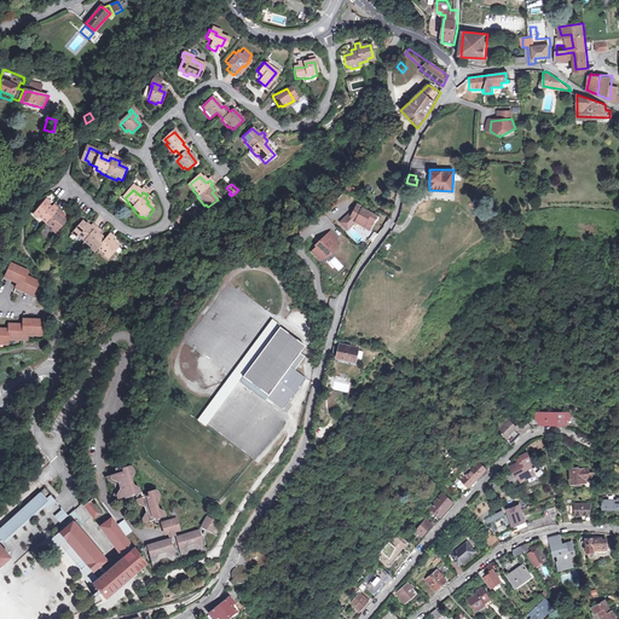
[(351,213),(341,221),(345,225),(347,223),(350,226),(357,220),(370,229),(375,221),(376,221),(381,217),(364,207),(365,207),(359,203),(353,214),(351,213)]
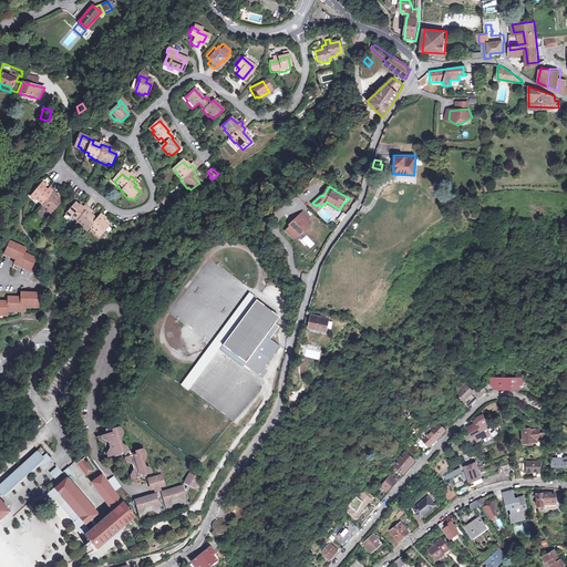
[(62,205),(54,199),(58,196),(51,192),(48,195),(40,188),(33,196),(37,199),(35,200),(51,213),(52,212),(54,214),(62,205)]
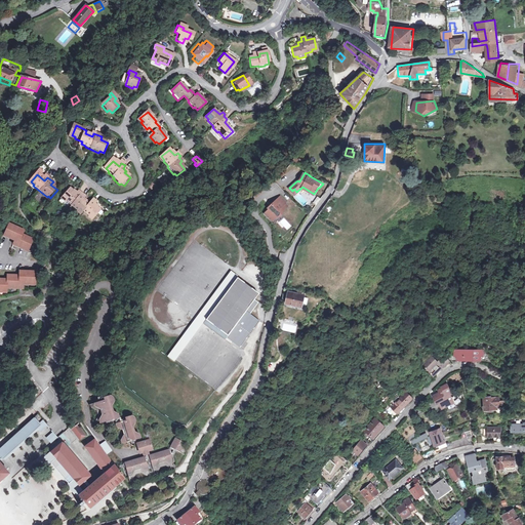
[(84,214),(90,218),(91,217),(94,220),(102,211),(96,206),(97,204),(94,201),(90,206),(85,202),(87,199),(80,194),(77,197),(71,192),(65,199),(69,202),(68,204),(79,212),(80,212),(84,214)]
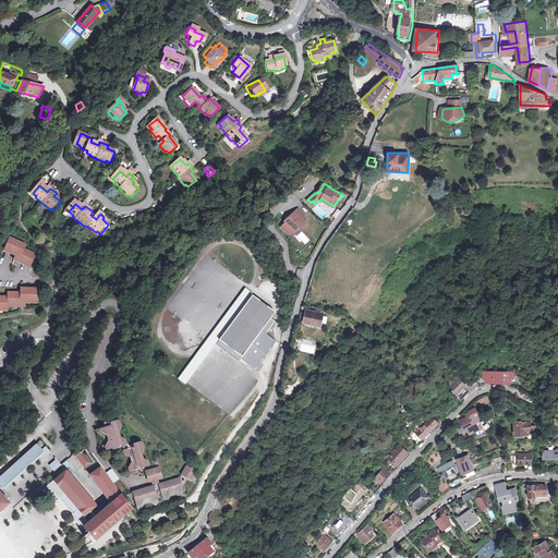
[(303,215),(298,208),(288,217),(289,218),(288,220),(287,219),(284,220),(284,221),(284,222),(280,227),(286,233),(291,229),(293,231),(302,222),(301,221),(305,218),(302,216),(303,215)]
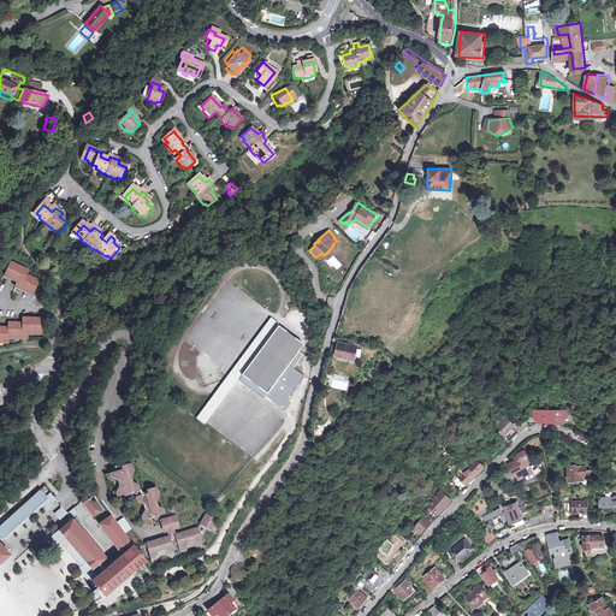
[(30,273),(13,265),(7,278),(21,284),(19,288),(35,295),(41,283),(29,278),(30,273)]
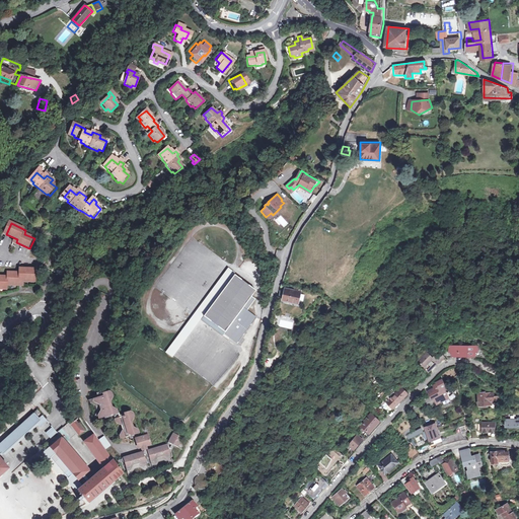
[(24,286),(24,281),(36,282),(36,270),(20,269),(20,273),(8,273),(8,278),(0,277),(0,289),(7,289),(8,285),(24,286)]
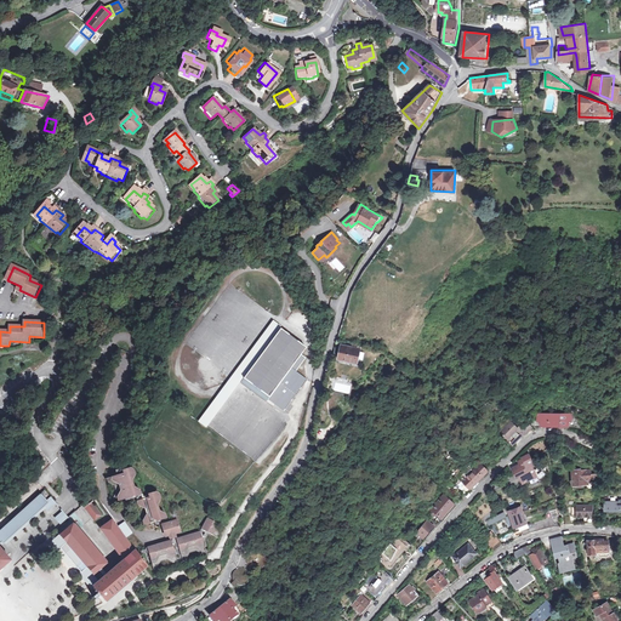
[(281,328),(273,322),(199,423),(208,429),(281,328)]
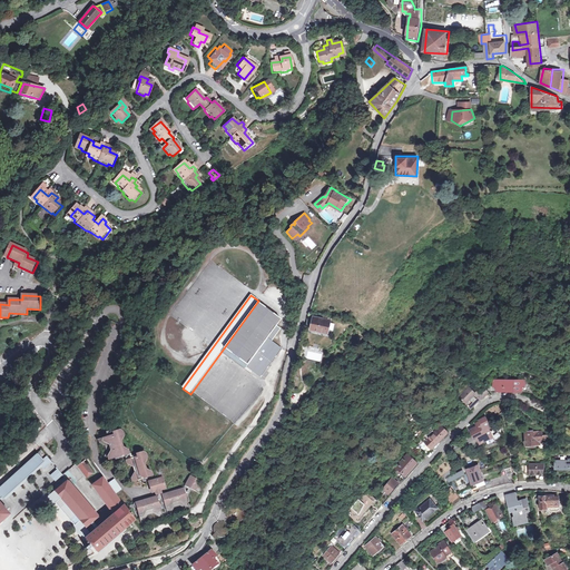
[(258,302),(225,347),(223,351),(246,367),(248,364),(264,375),(283,349),(273,341),(282,327),(277,325),(282,318),(258,302)]
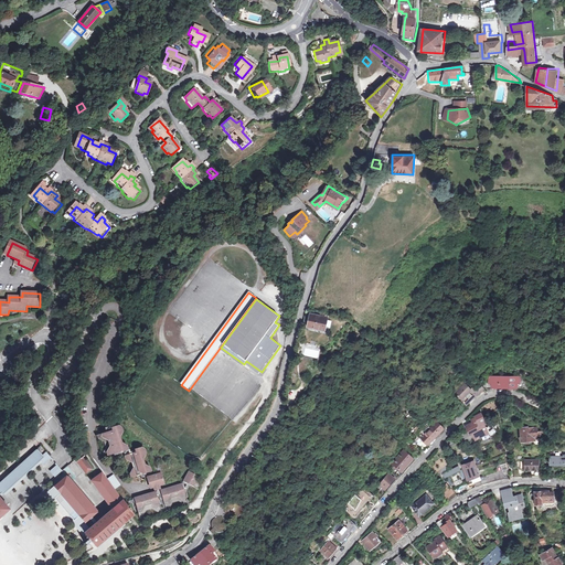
[(326,330),(328,317),(312,313),(310,328),(326,330)]
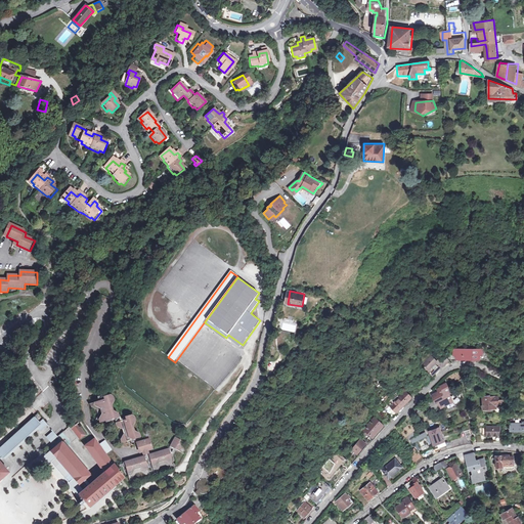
[(456,357),(469,357),(480,357),(480,353),(483,353),(483,347),(454,347),(454,358),(456,358),(456,357)]
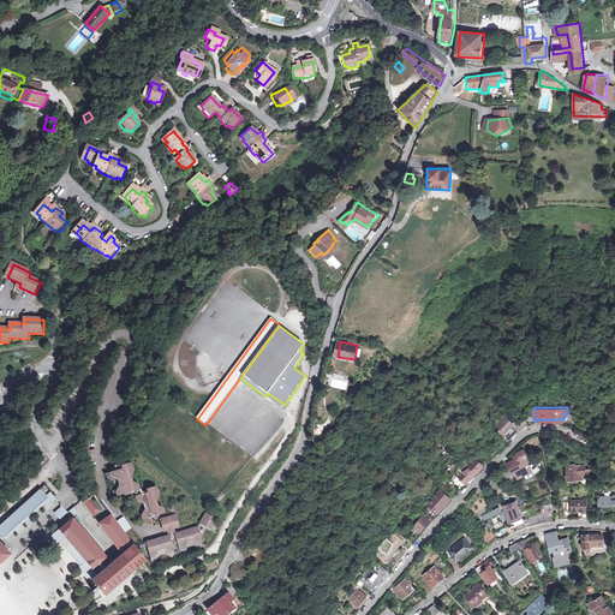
[(520,427),(521,428),(530,421),(527,418),(523,417),(518,419),(517,418),(514,421),(508,415),(497,423),(502,430),(501,431),(506,439),(519,428),(520,427)]
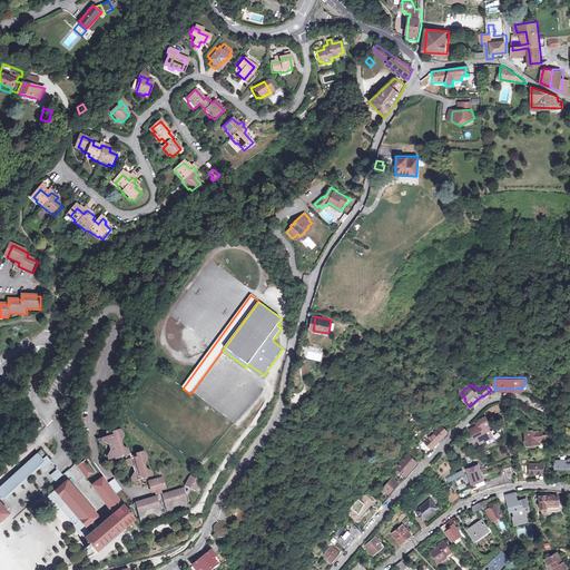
[(479,444),(492,439),(490,431),(492,431),(487,416),(478,420),(479,421),(478,422),(479,424),(470,428),(472,435),(475,434),(479,444)]
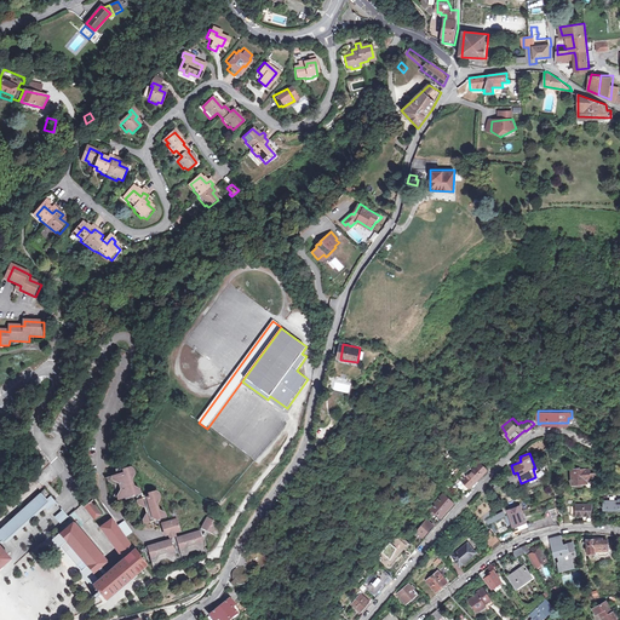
[(466,491),(488,469),(480,461),(459,482),(466,491)]
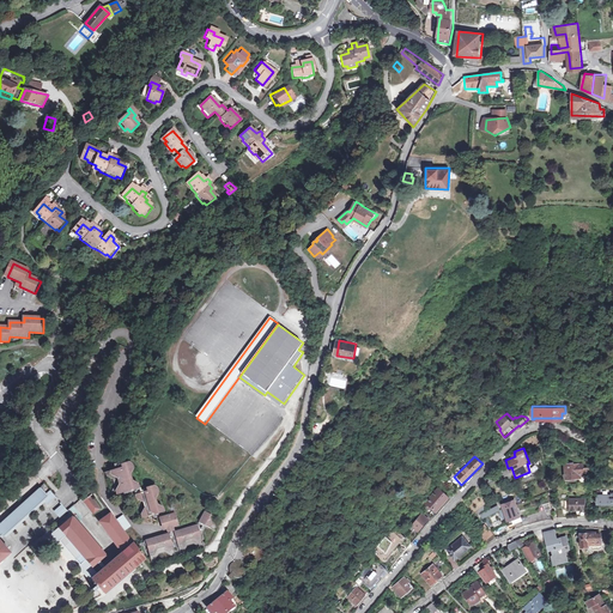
[(140,490),(139,486),(134,483),(132,475),(135,471),(134,466),(126,461),(122,462),(123,468),(107,473),(108,479),(114,481),(116,487),(113,495),(113,497),(140,490)]
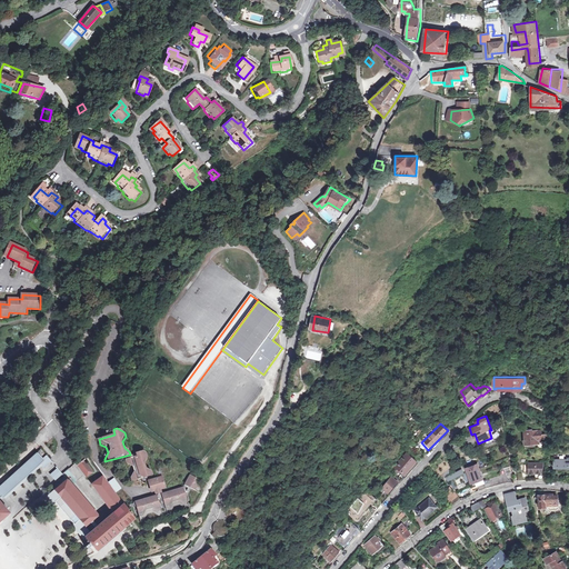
[(539,430),(532,431),(532,430),(525,431),(526,443),(540,442),(539,430)]
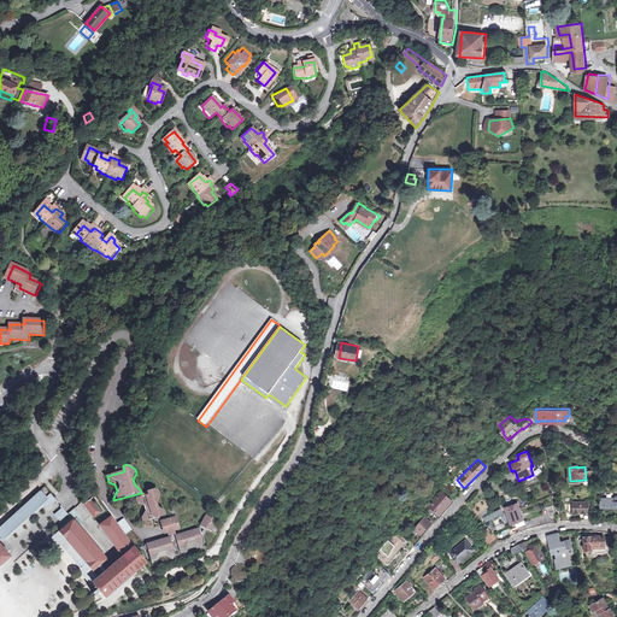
[(0,529),(0,542),(46,500),(50,504),(54,500),(45,489),(0,529)]
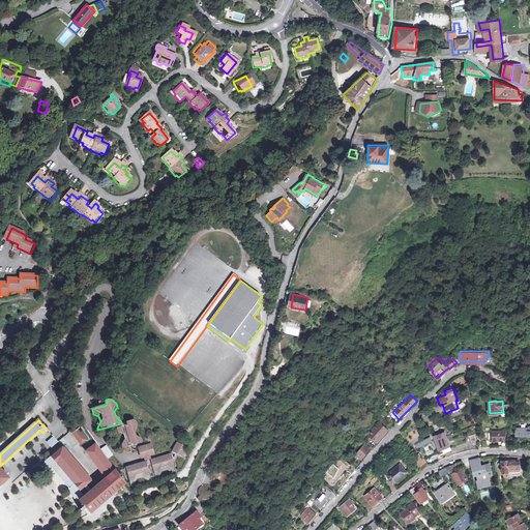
[(124,450),(144,445),(143,442),(138,439),(137,437),(136,433),(139,428),(138,423),(130,420),(127,420),(129,427),(118,429),(119,433),(125,436),(126,441),(123,447),(124,450)]
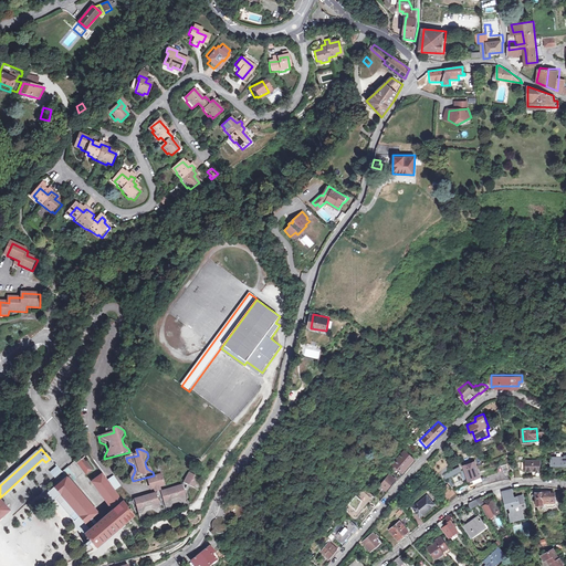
[(399,477),(417,458),(408,449),(389,468),(399,477)]
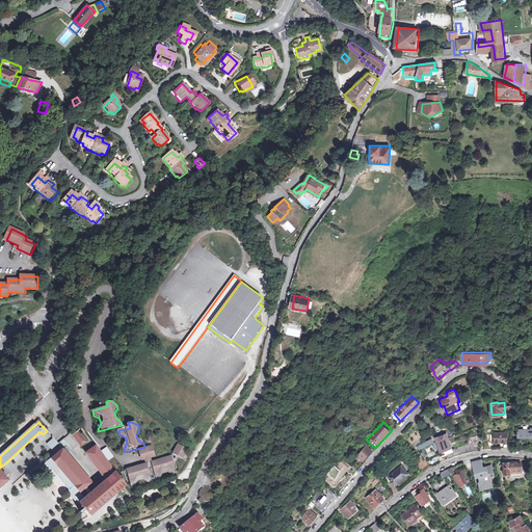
[(531,435),(531,426),(530,426),(530,428),(517,428),(519,435),(531,435)]
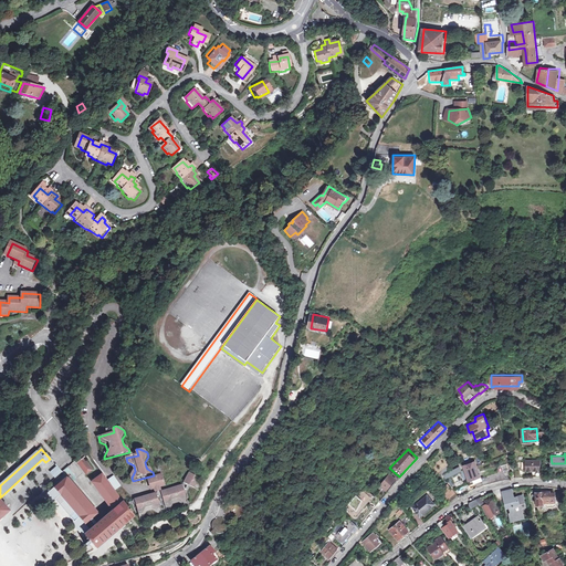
[(87,475),(93,472),(83,457),(75,462),(77,464),(80,463),(87,475)]
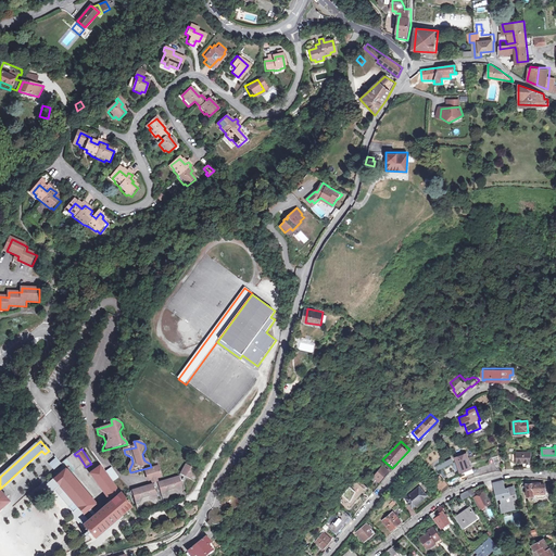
[(523,468),(532,468),(533,460),(530,460),(532,452),(517,452),(517,460),(523,460),(523,468)]
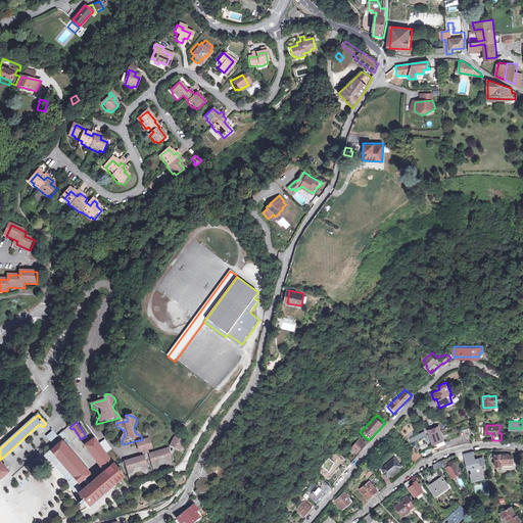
[(428,430),(430,434),(430,437),(431,436),(434,446),(439,444),(441,449),(455,445),(472,441),(471,435),(444,442),(439,426),(428,430)]
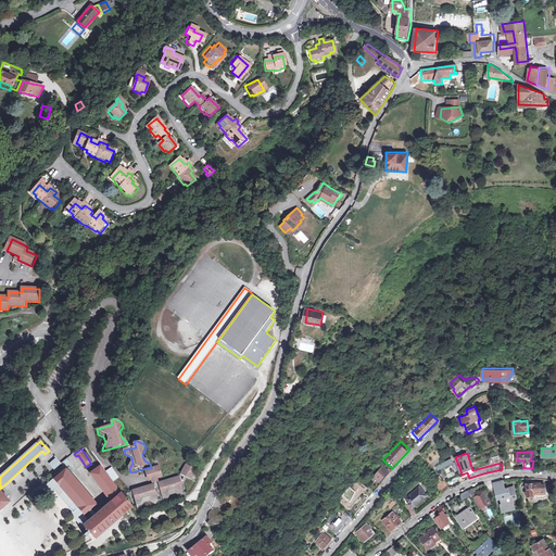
[(55,456),(48,463),(53,469),(61,464),(55,456)]
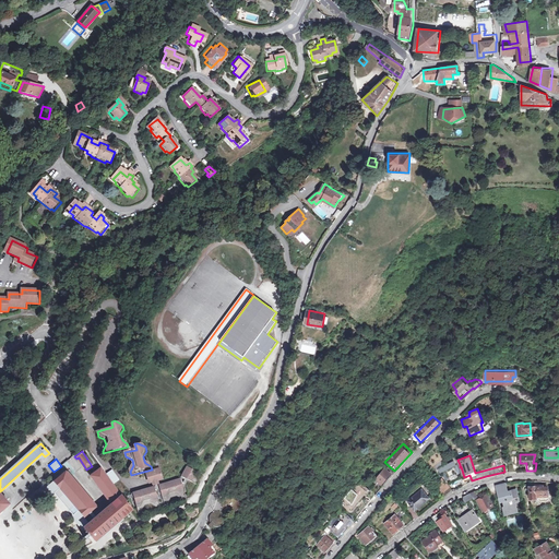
[(436,467),(438,473),(454,465),(453,461),(436,467)]
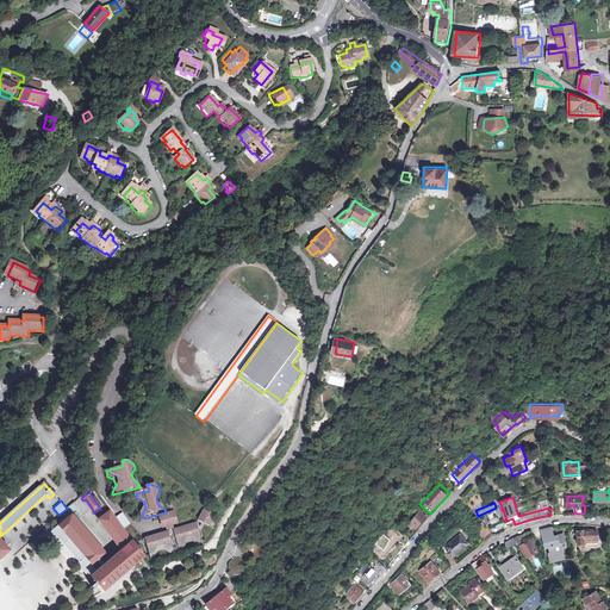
[(216,517),(204,509),(197,522),(215,530),(217,528),(215,521),(216,517)]
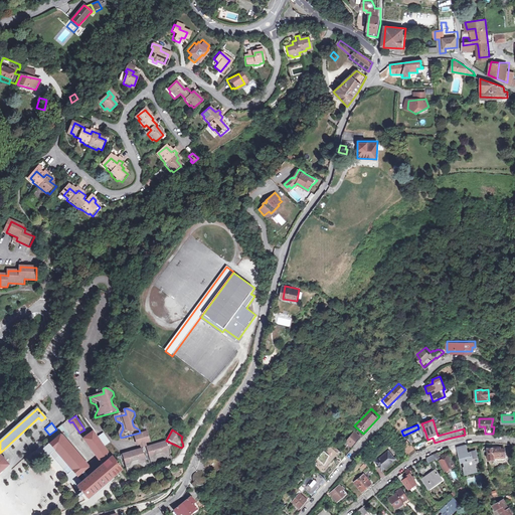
[(362,436),(355,430),(346,440),(353,446),(362,436)]
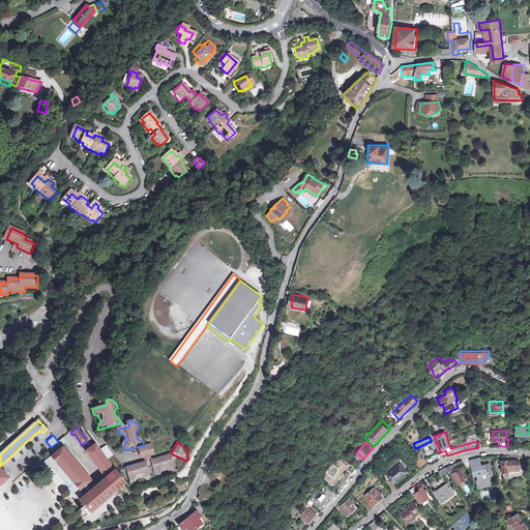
[(413,449),(420,465),(433,460),(427,444),(413,449)]
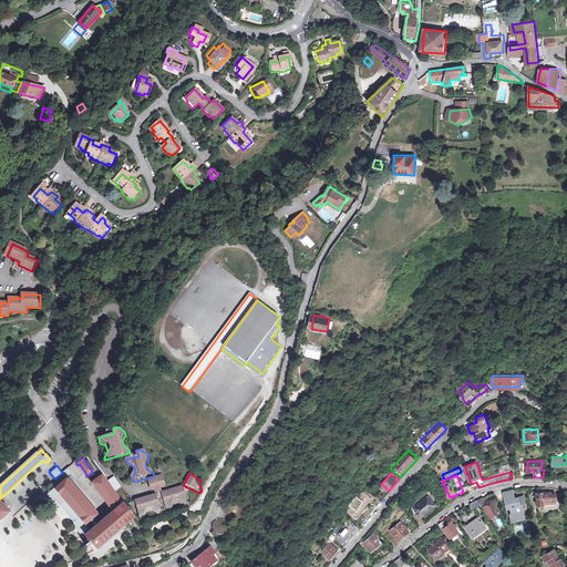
[(155,491),(162,490),(166,488),(163,477),(155,480),(150,481),(152,492),(155,491)]
